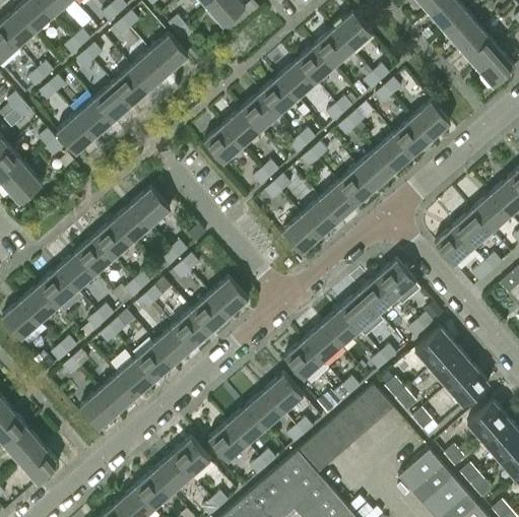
[(33,28),(52,12),(40,0),(24,0),(15,8),(33,28)]
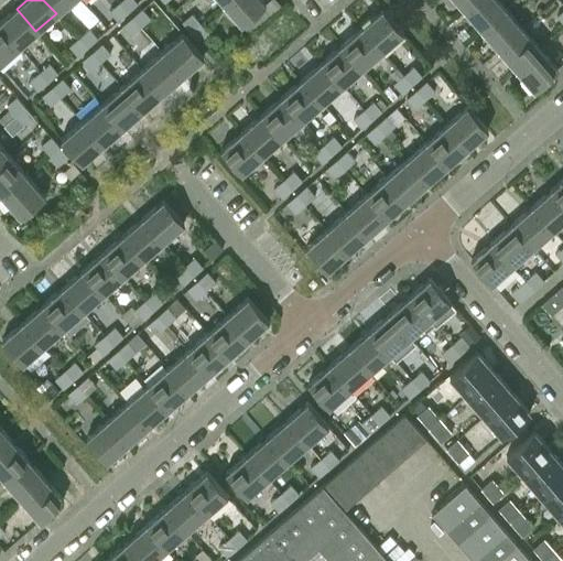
[(43,0),(56,13),(72,0),(43,0)]
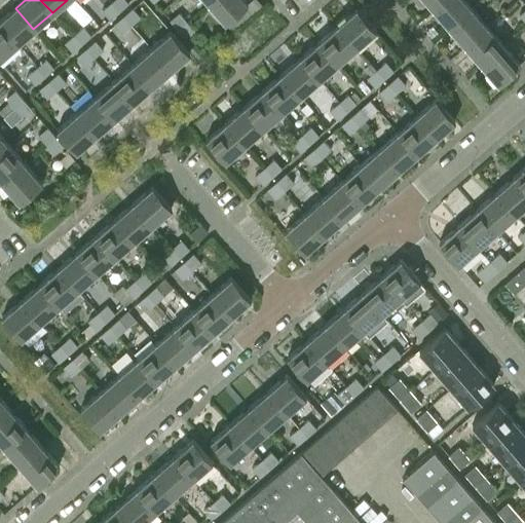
[(119,13),(135,0),(116,0),(112,4),(119,13)]
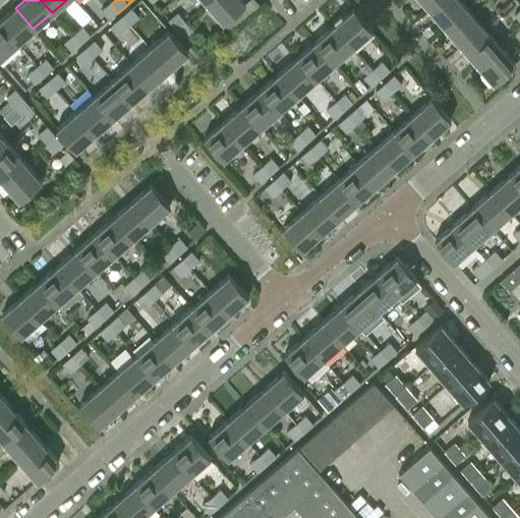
[(222,25),(244,6),(238,0),(209,0),(205,4),(222,25)]
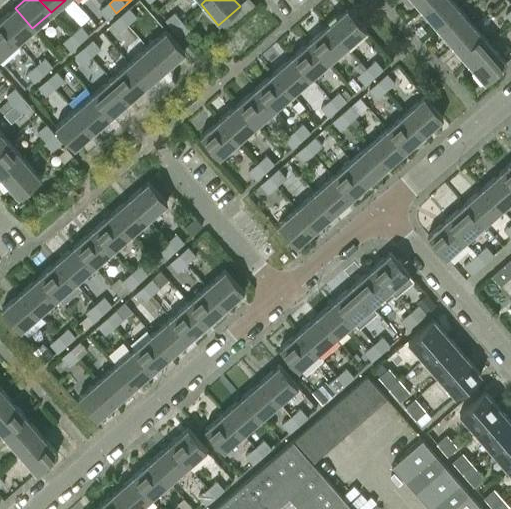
[(411,0),(421,11),(433,0),(411,0)]
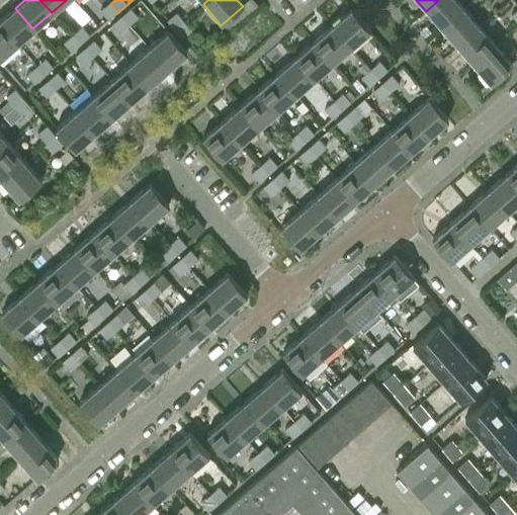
[(442,29),(464,10),(455,0),(438,0),(426,11),(442,29)]
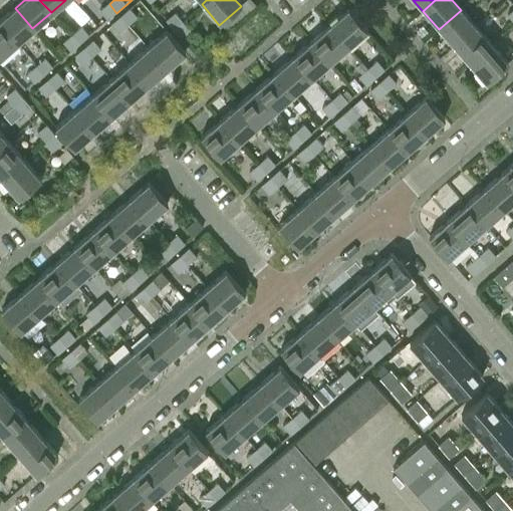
[(107,21),(116,13),(109,4),(100,12),(107,21)]
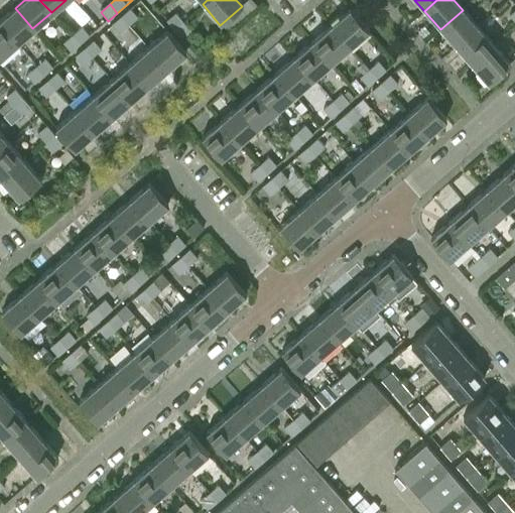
[(0,28),(14,44),(32,28),(15,8),(0,20),(0,28)]
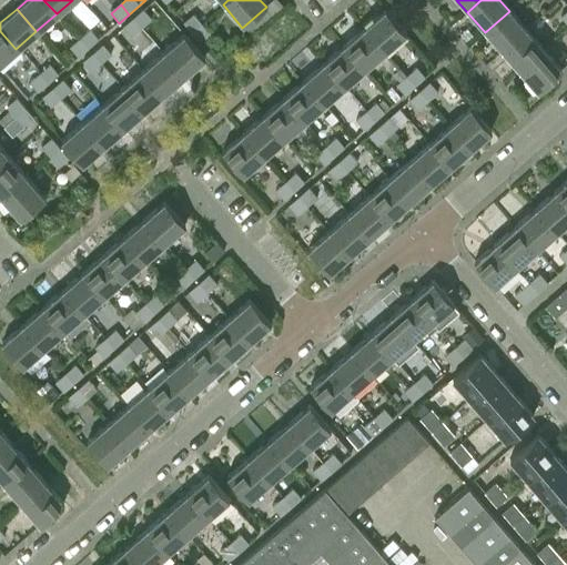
[(142,30),(153,21),(144,11),(134,20),(142,30)]
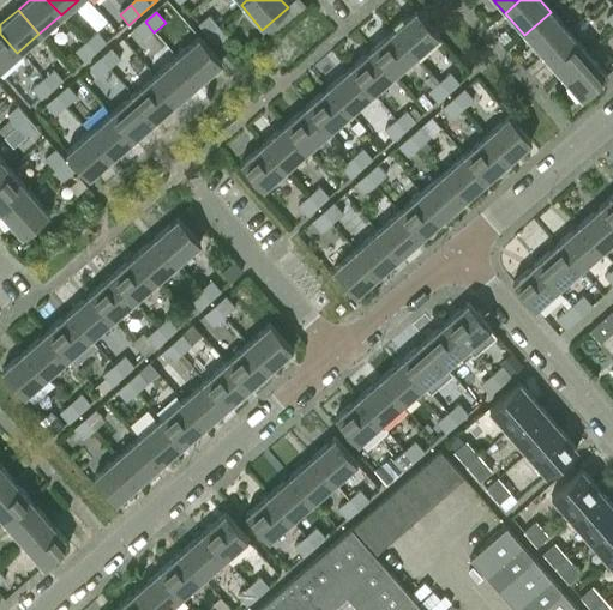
[(416,58),(439,38),(416,12),(395,31),(416,58)]
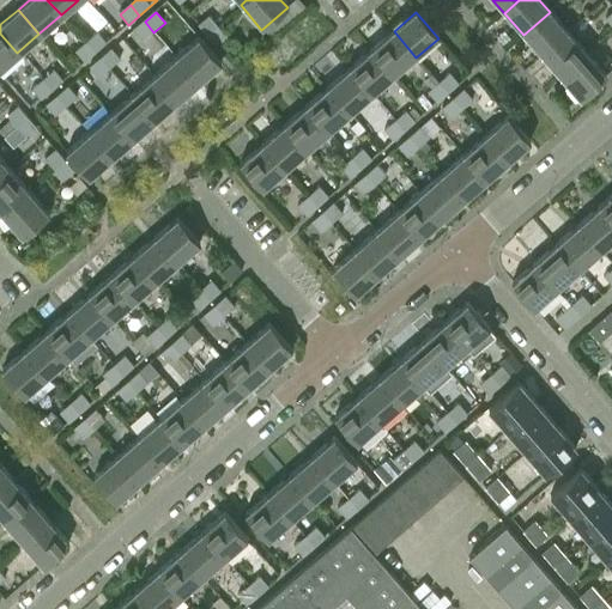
[(543,58),(569,34),(550,12),(523,35),(543,58)]
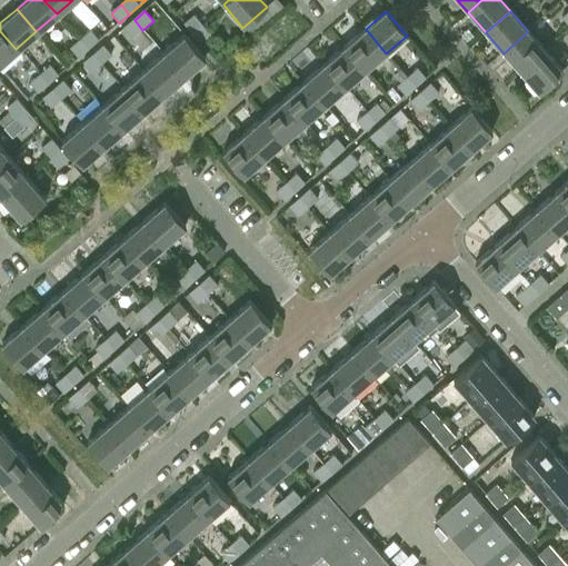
[(189,33),(199,25),(192,17),(182,26),(189,33)]
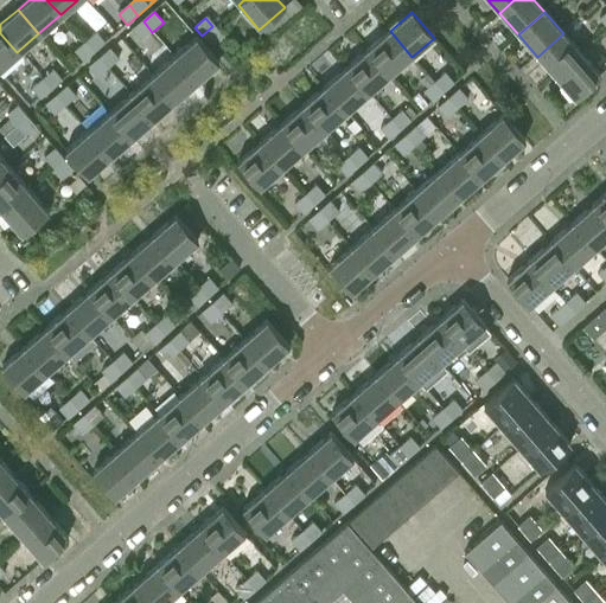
[(141,42),(152,32),(144,21),(132,31),(141,42)]
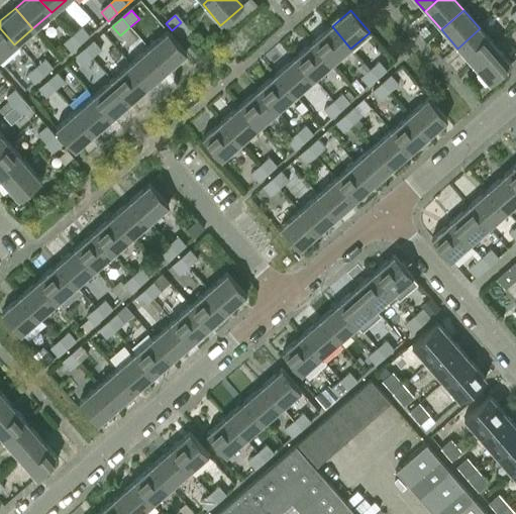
[(182,41),(191,33),(181,22),(172,30),(182,41)]
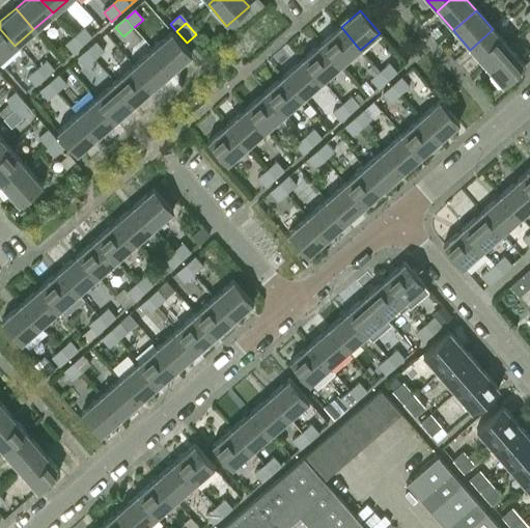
[(341,66),(360,50),(341,27),(322,44),(341,66)]
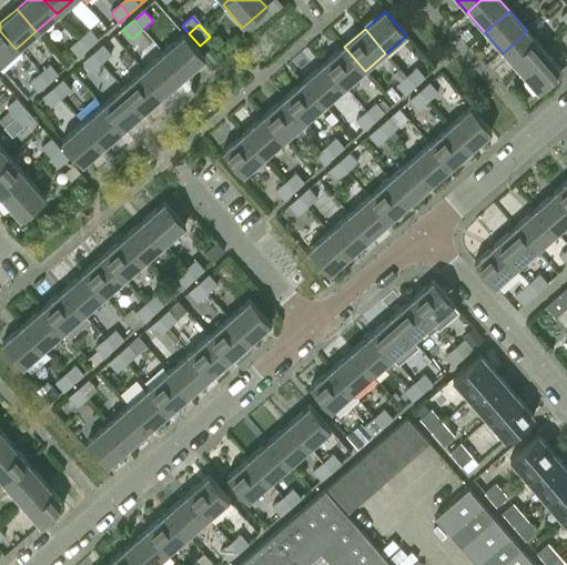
[(89,49),(99,40),(91,30),(80,40),(89,49)]
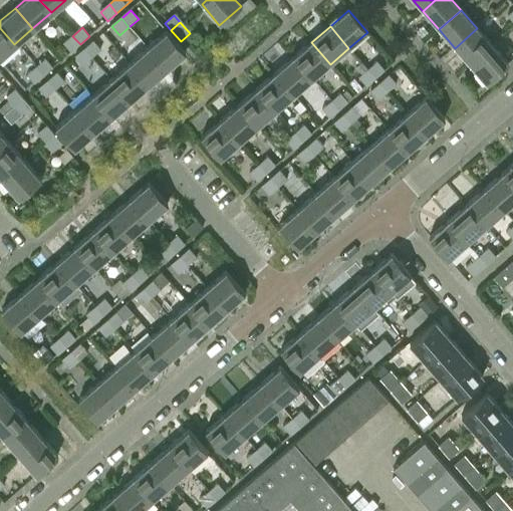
[(0,56),(14,44),(0,28),(0,56)]
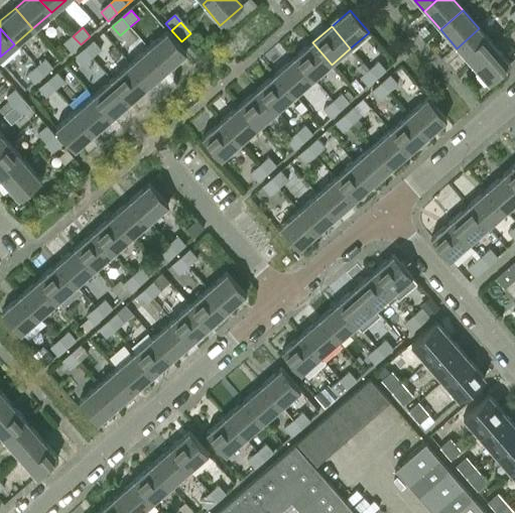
[(473,67),(495,46),(479,28),(457,48),(473,67)]
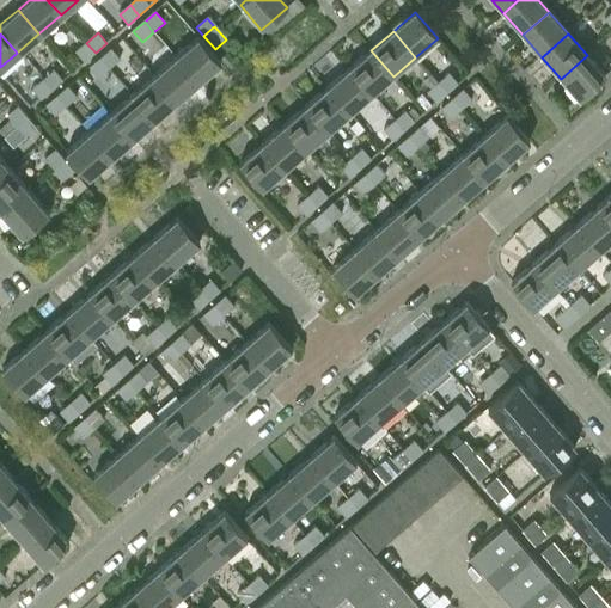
[(197,84),(219,65),(197,40),(176,57),(197,84)]
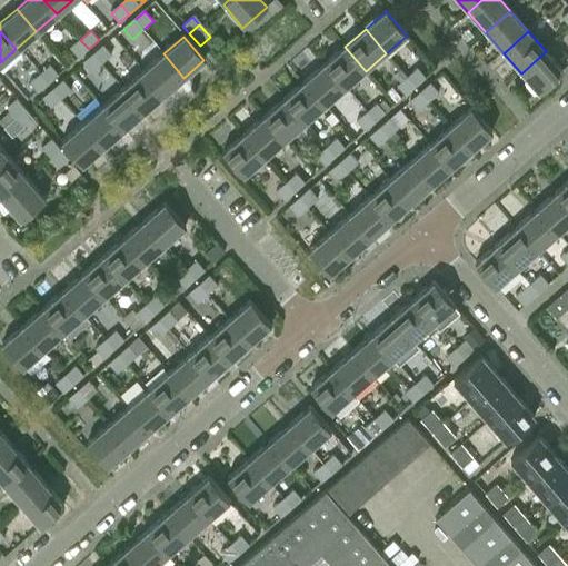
[(78,59),(89,49),(80,40),(70,49),(78,59)]
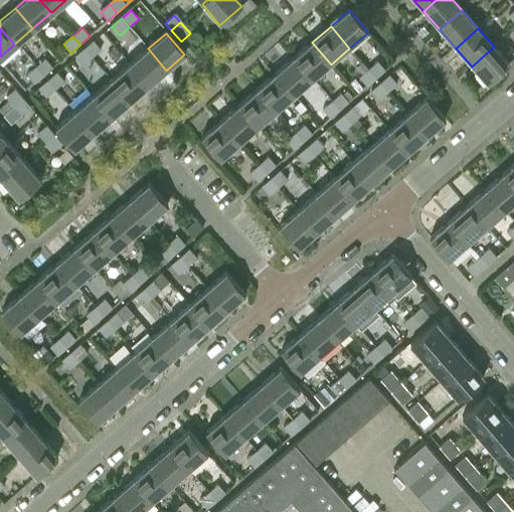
[(93,58),(102,50),(94,41),(84,49),(93,58)]
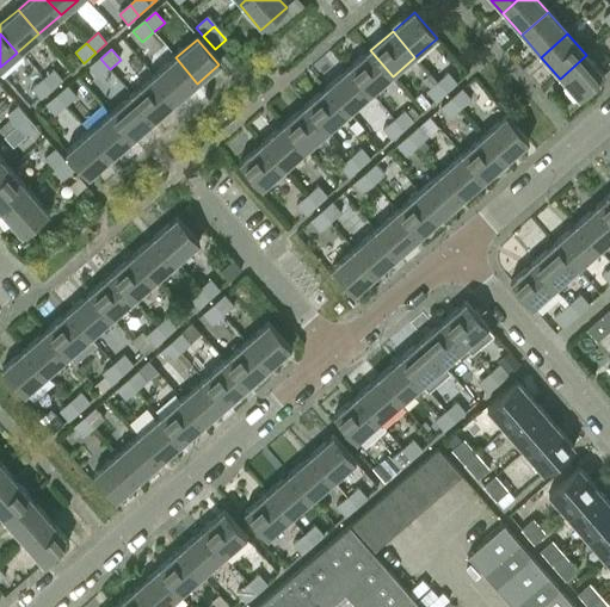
[(371,95),(393,76),(370,50),(349,69),(371,95)]
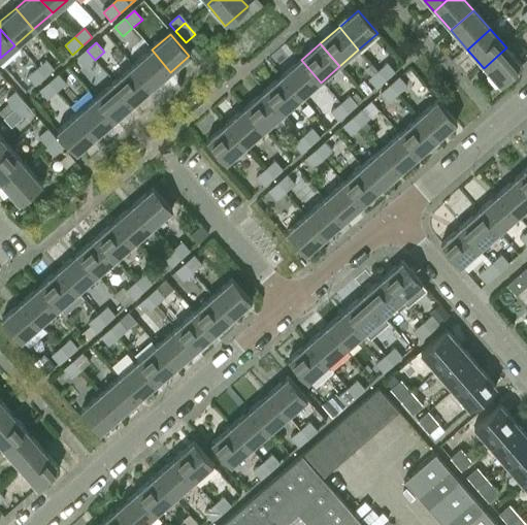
[(499,87),(522,66),(506,47),(484,68),(499,87)]
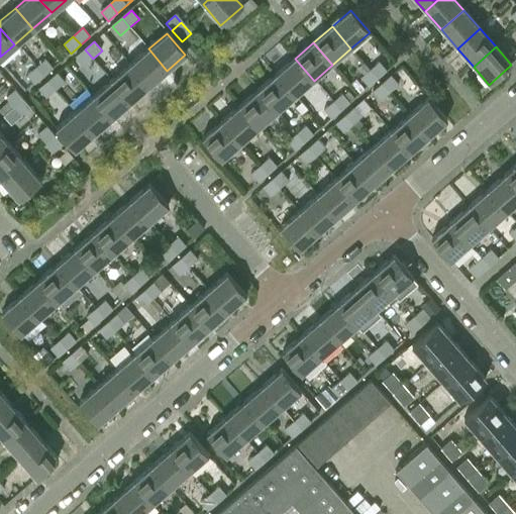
[(148,87),(167,71),(148,48),(129,65),(148,87)]
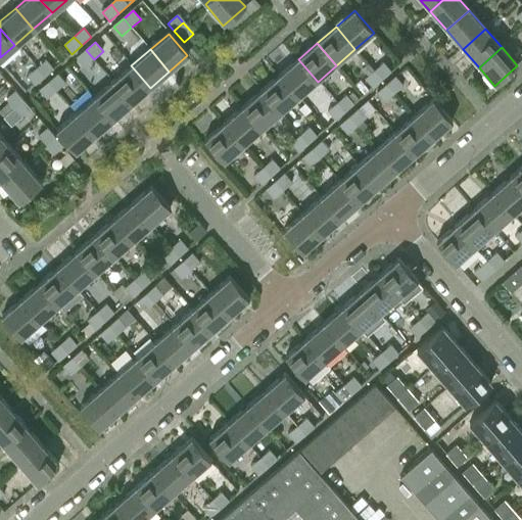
[(84,68),(94,59),(86,50),(76,58),(84,68)]
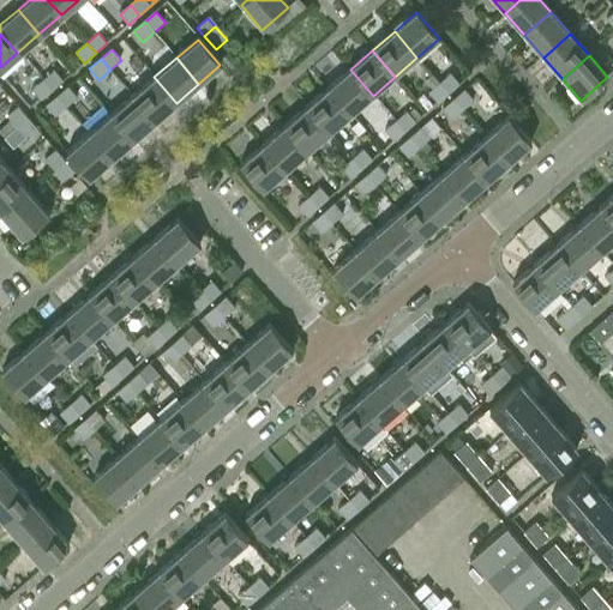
[(350,115),(373,96),(350,70),(329,89),(350,115)]
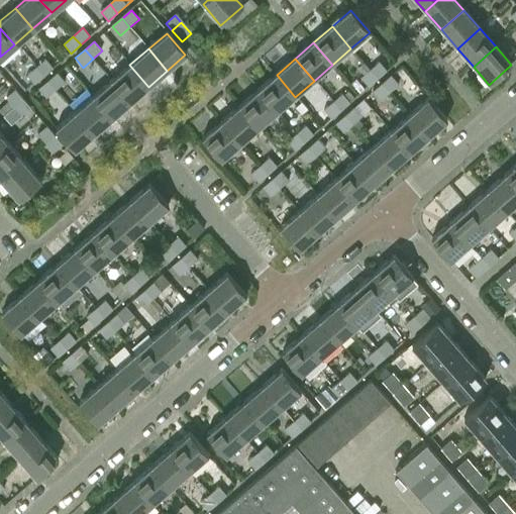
[(44,77),(54,69),(45,60),(36,68),(44,77)]
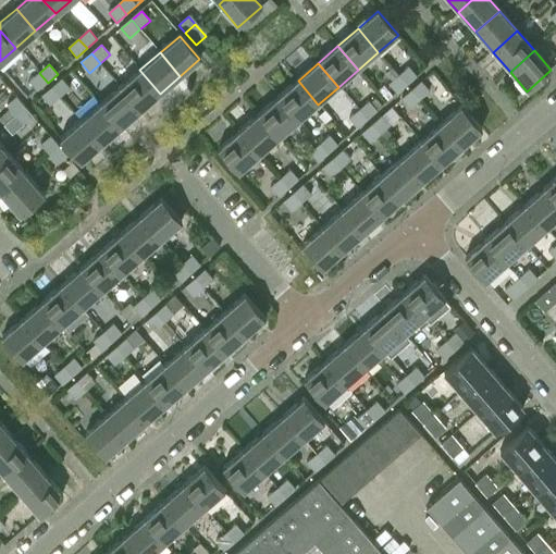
[(399,76),(393,69),(386,74),(393,82),(390,85),(398,95),(408,86),(399,76)]
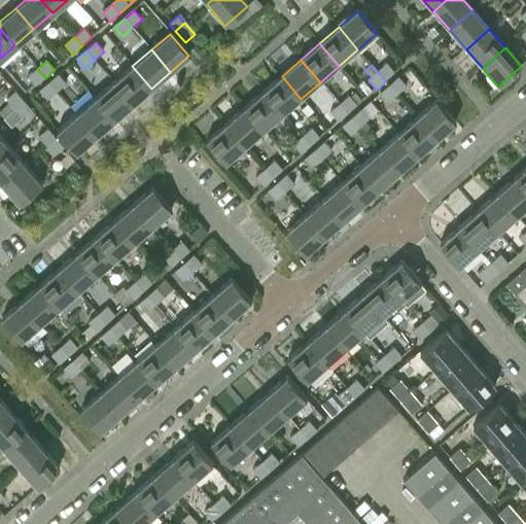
[(386,81),(394,74),(386,65),(378,72),(386,81)]
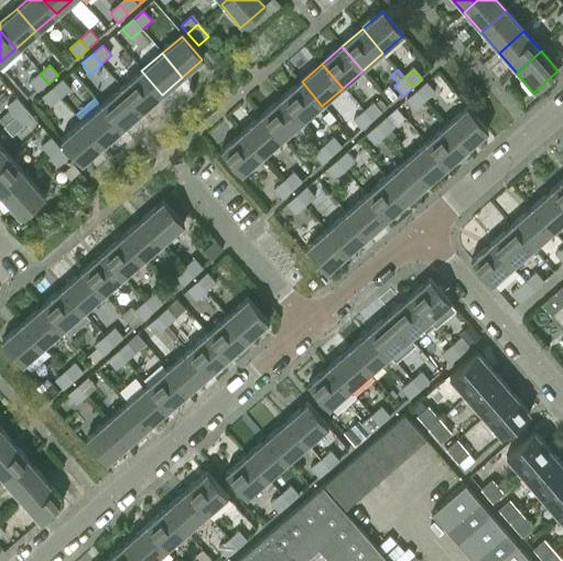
[(142,111),(162,95),(141,71),(121,88),(142,111)]
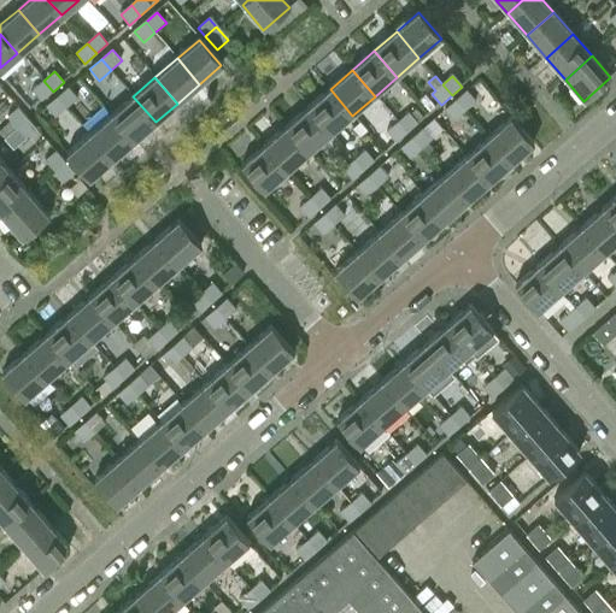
[(41,101),(53,92),(44,81),(33,90),(41,101)]
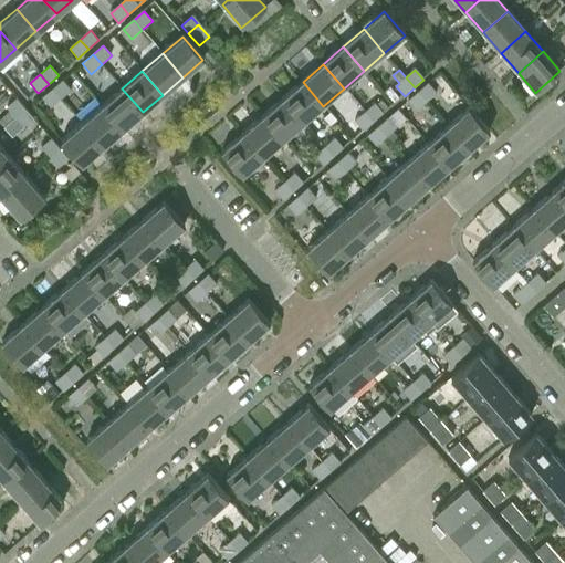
[(62,100),(72,91),(63,81),(53,90),(62,100)]
